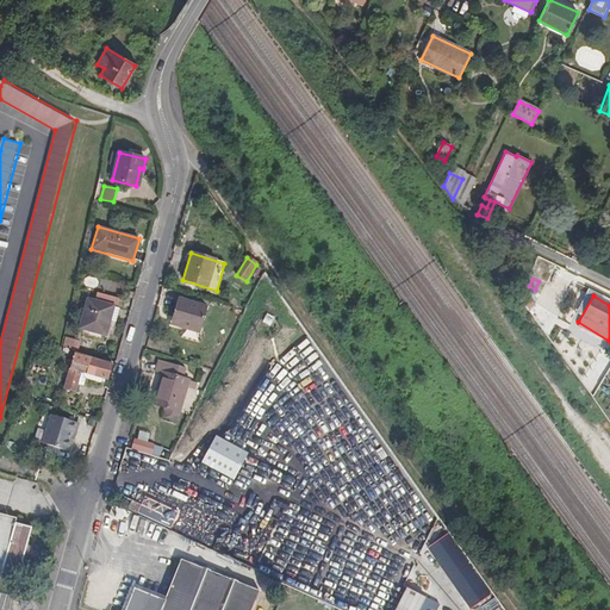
[(207,307),(179,298),(170,325),(199,334),(207,307)]
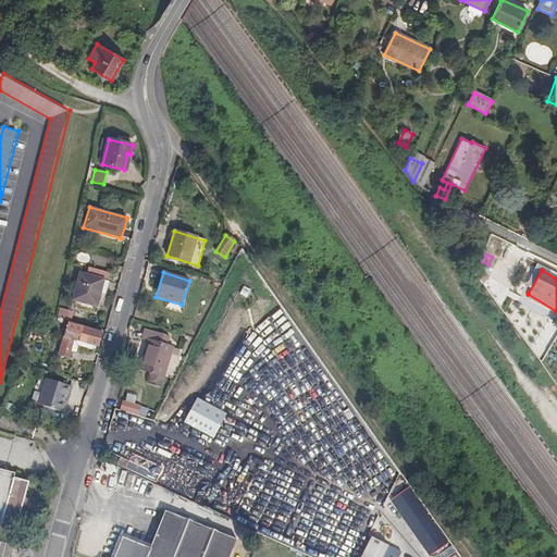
[(100,294),(103,280),(81,273),(72,300),(96,307),(100,294)]
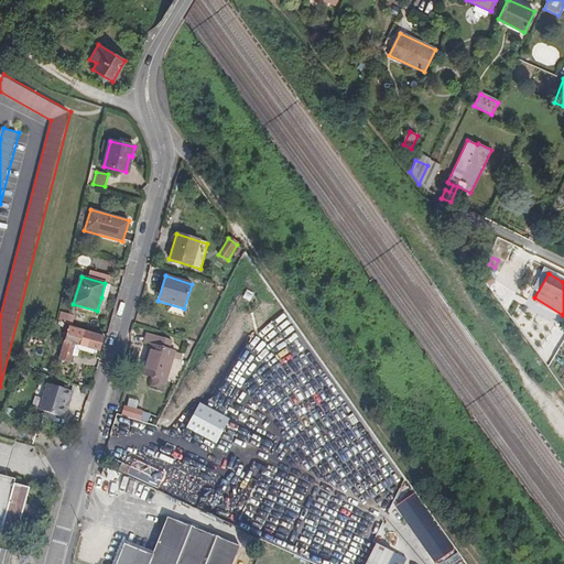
[(107,299),(111,285),(105,283),(101,297),(107,299)]
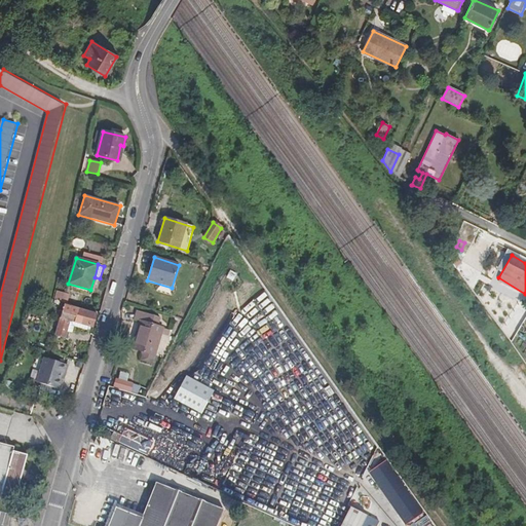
[(94,328),(97,313),(64,304),(55,334),(53,334),(52,338),(57,339),(57,336),(66,339),(66,337),(68,338),(70,333),(70,332),(68,331),(69,326),(70,322),(89,327),(94,328)]
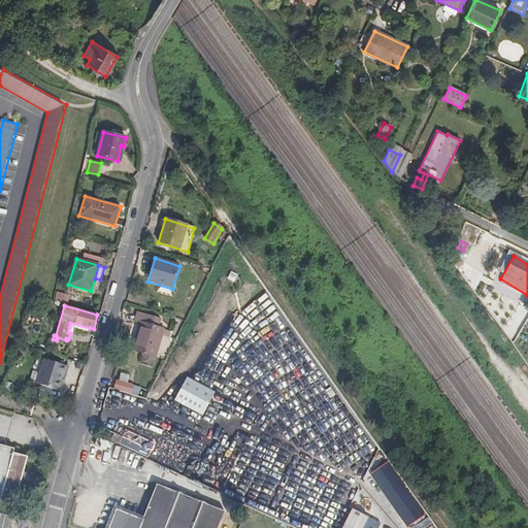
[(158,328),(160,321),(138,314),(135,322),(140,323),(132,351),(145,355),(143,363),(154,366),(164,329),(158,328)]
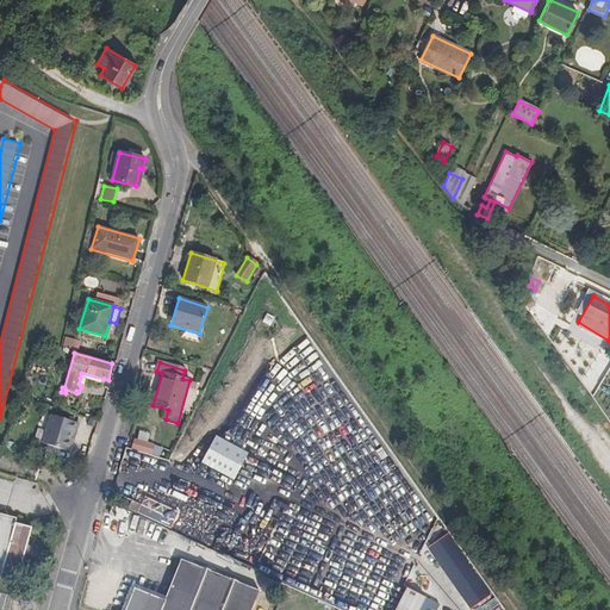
[(104,379),(81,373),(80,378),(86,380),(103,384),(104,379)]
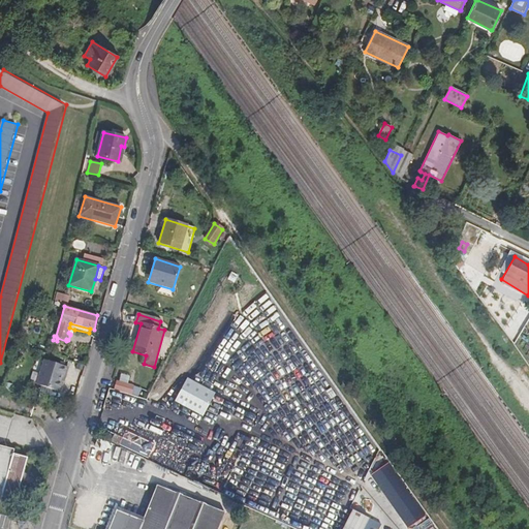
[(37,384),(58,391),(63,374),(66,375),(68,367),(44,360),(41,372),(38,381),(37,384)]
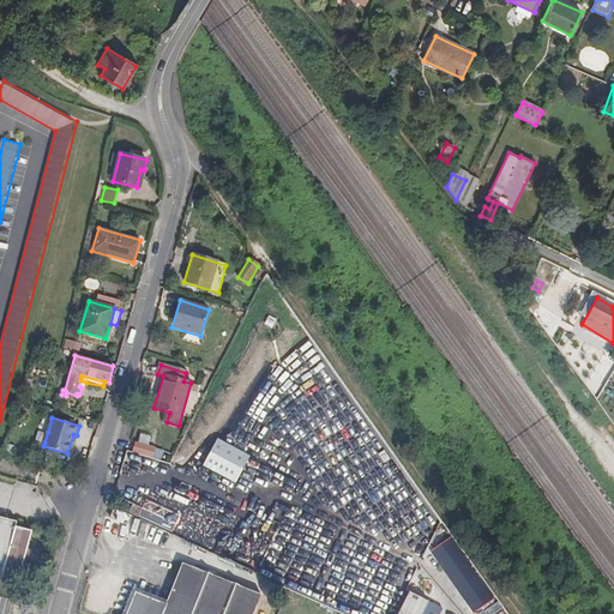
[(36,440),(44,443),(48,432),(40,431),(36,440)]
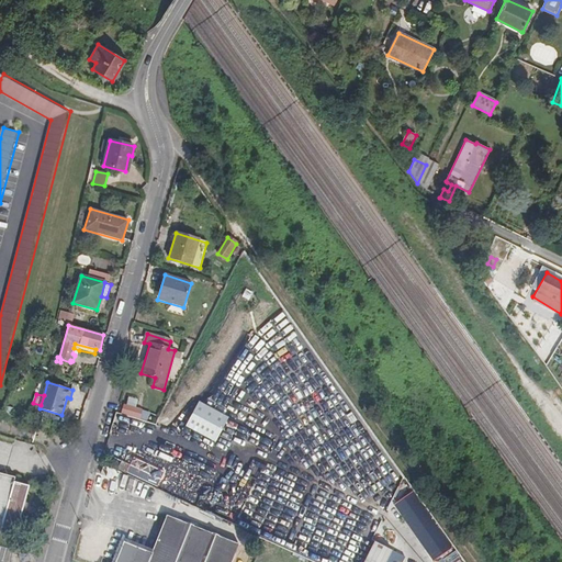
[(187,428),(215,442),(227,418),(199,403),(187,428)]
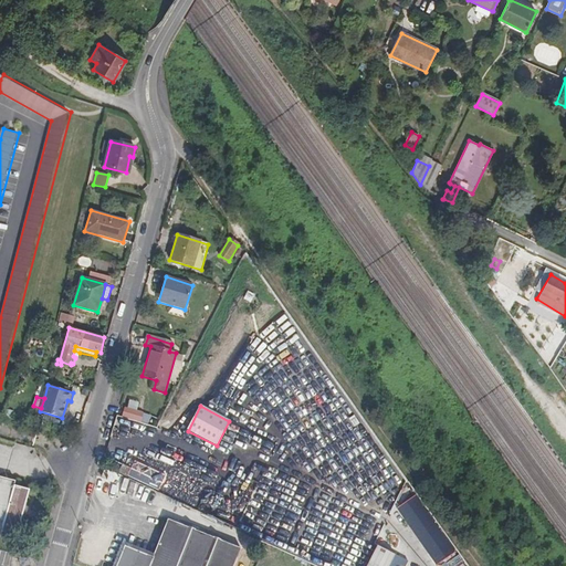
[(142,422),(145,415),(125,409),(123,417),(142,422)]
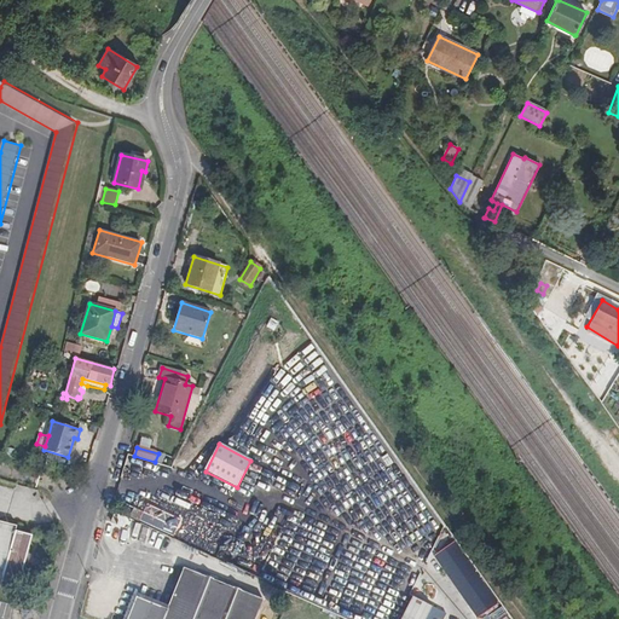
[(138,522),(142,513),(134,509),(131,519),(138,522)]
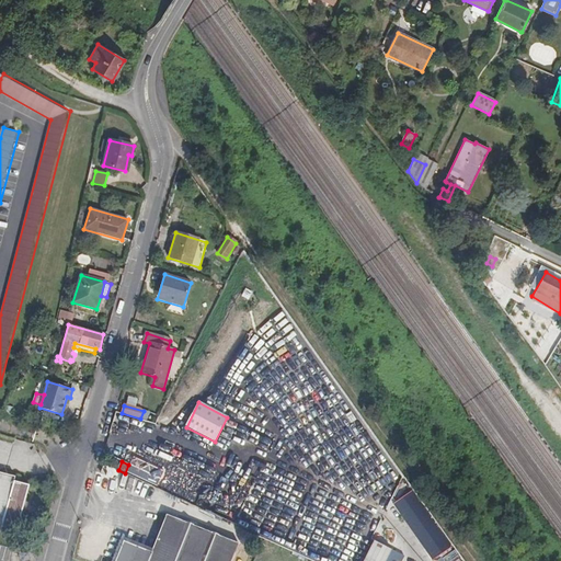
[(118,472),(104,467),(101,473),(115,479),(118,472)]
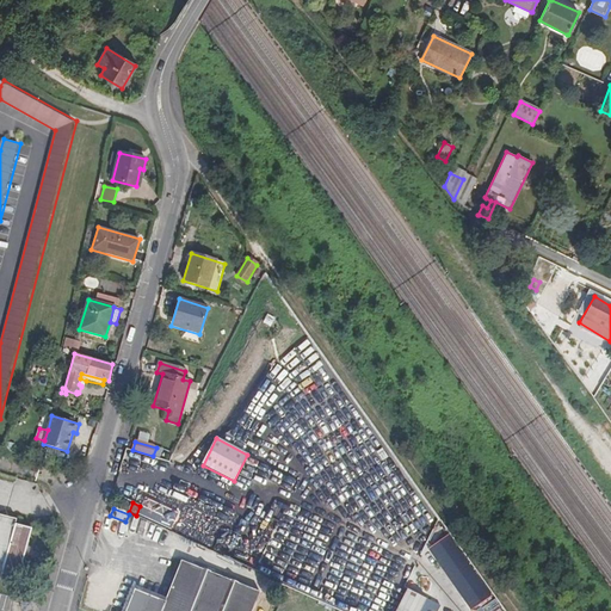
[(18,579),(32,530),(16,525),(17,519),(0,514),(0,579),(1,574),(18,579)]
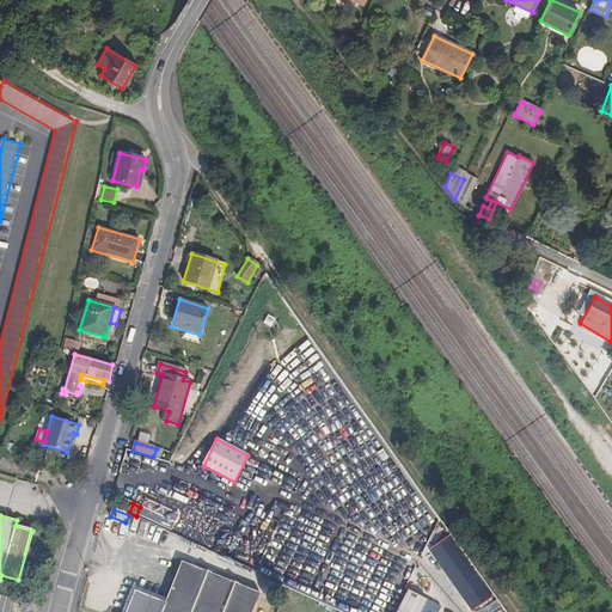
[(429,540),(447,567),(464,555),(445,530),(429,540)]
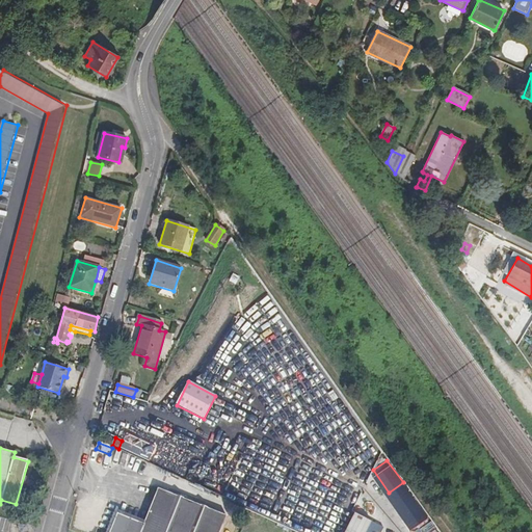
[(417,501),(405,486),(397,493),(407,508),(417,501)]
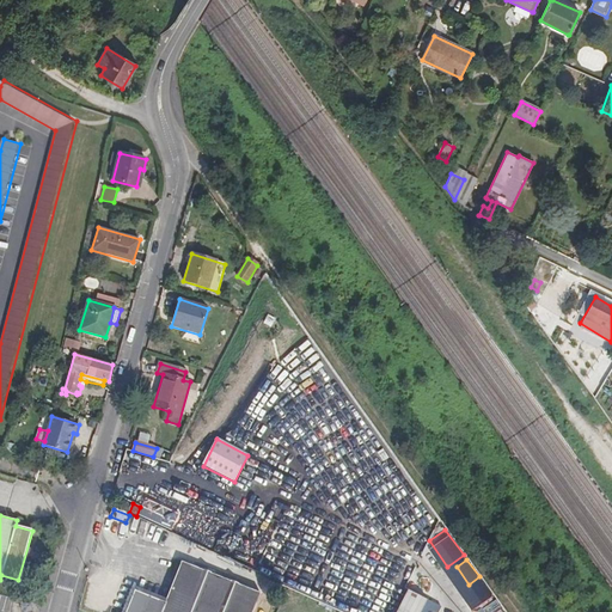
[(252,611),(261,594),(182,562),(165,604),(135,592),(126,611),(252,611)]
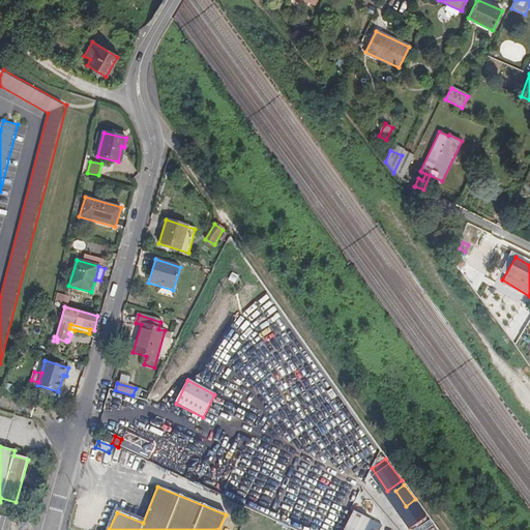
[(363,529),(370,519),(354,511),(344,529),(363,529)]
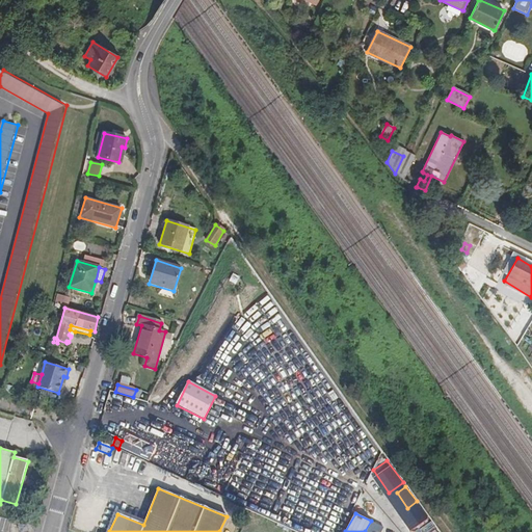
[(379,531),(382,527),(371,521),(365,531),(379,531)]
